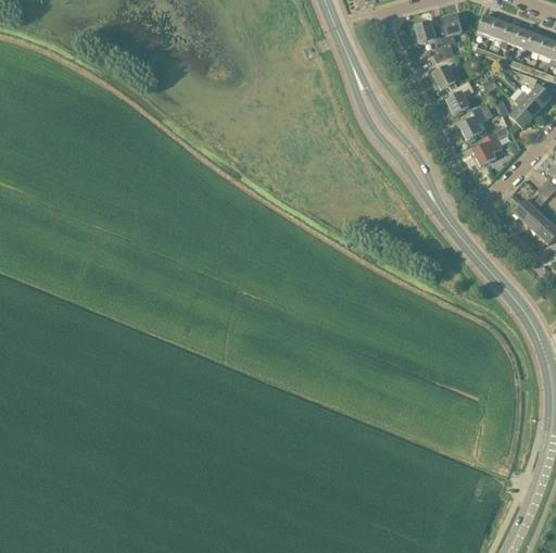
[(462,32),(456,14),(442,19),(446,33),(440,34),(446,59),(454,57),(454,55),(452,46),(456,44),(453,34),(462,32)]
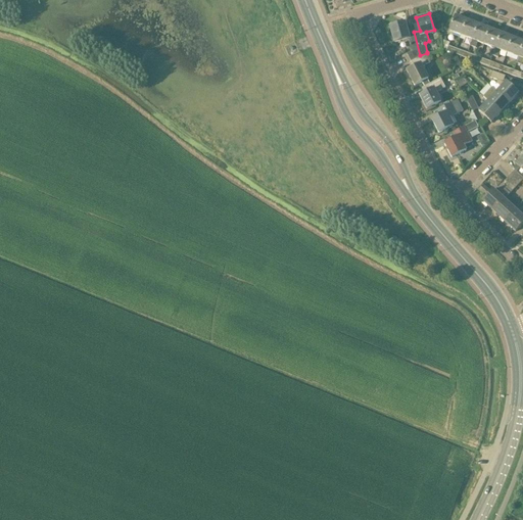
[(456,13),(449,30),(462,34),(468,17),(456,13)]
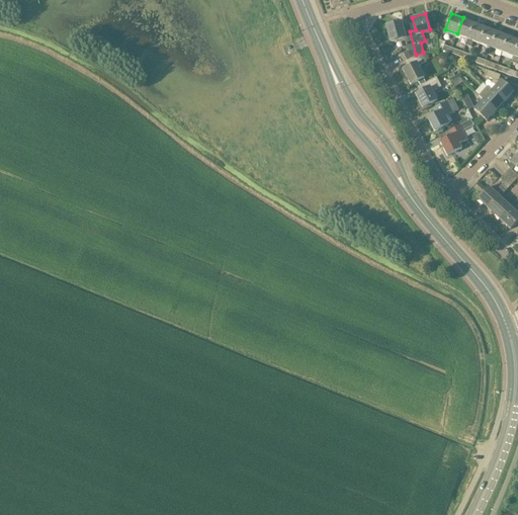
[(463,17),(457,33),(467,37),(468,37),(475,22),(463,17)]
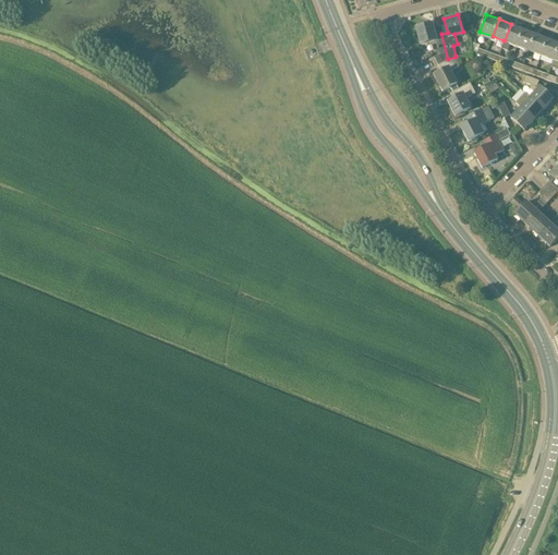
[(448,59),(441,34),(441,32),(439,26),(434,27),(433,22),(416,26),(422,44),(437,39),(440,52),(435,56),(438,63),(448,59)]
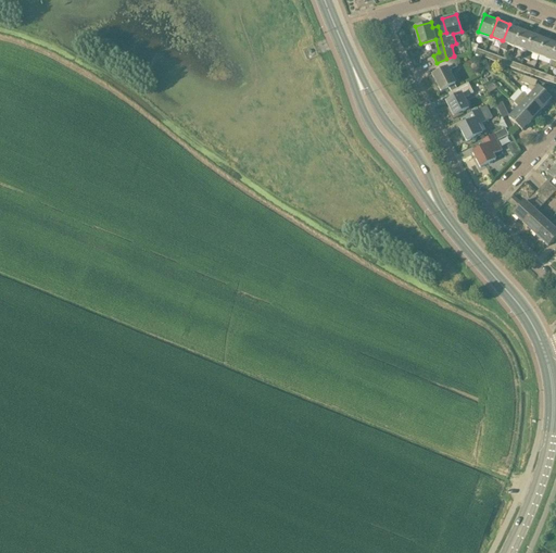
[(515,46),(521,28),(509,24),(503,40),(502,40),(500,47),(506,49),(508,42),(515,46)]
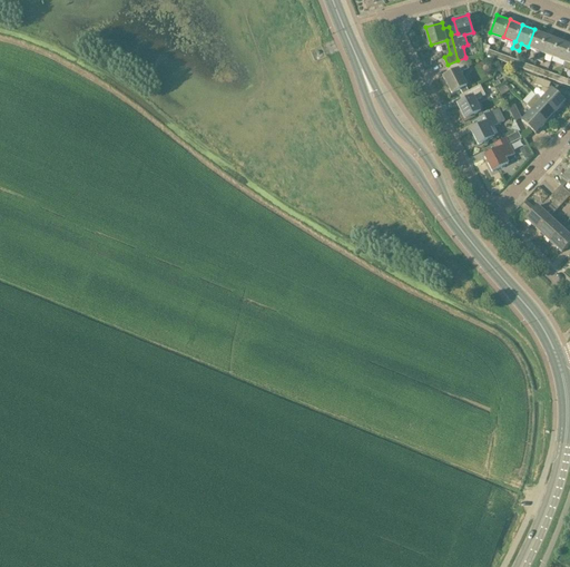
[(534,29),(528,47),(540,51),(547,33),(534,29)]
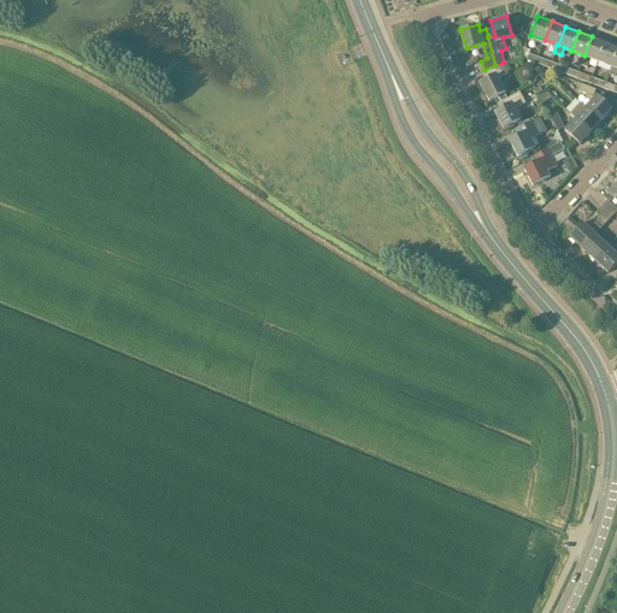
[(599,60),(606,41),(592,36),(585,56),(581,63),(588,66),(591,58),(599,60)]
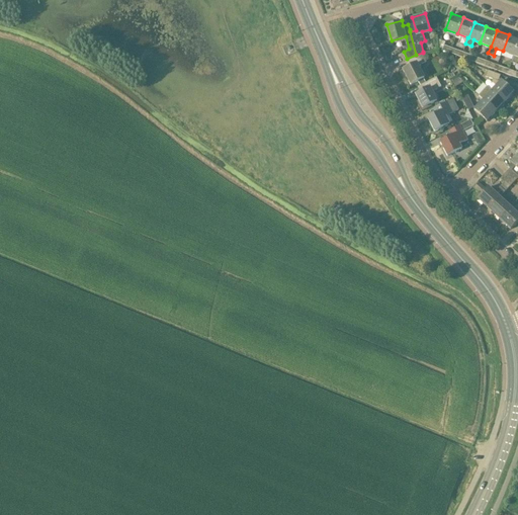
[(517,37),(509,34),(503,51),(514,55),(517,44),(517,37)]
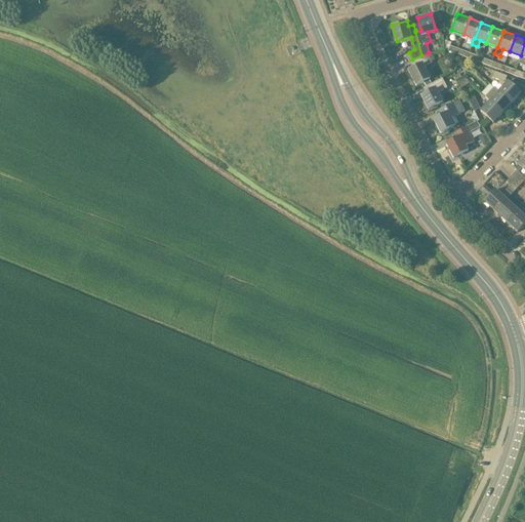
[(455,51),(456,51),(456,52),(458,47),(450,44),(451,42),(445,40),(445,49),(454,53),(455,51)]
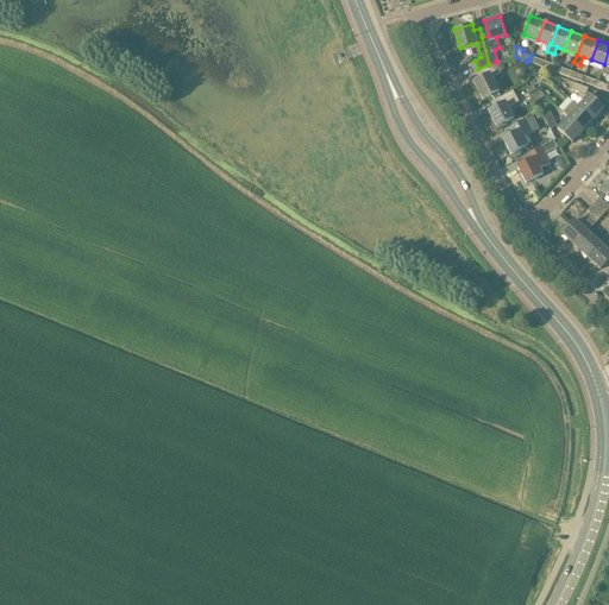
[(532,55),(529,61),(542,65),(545,60),(532,55)]
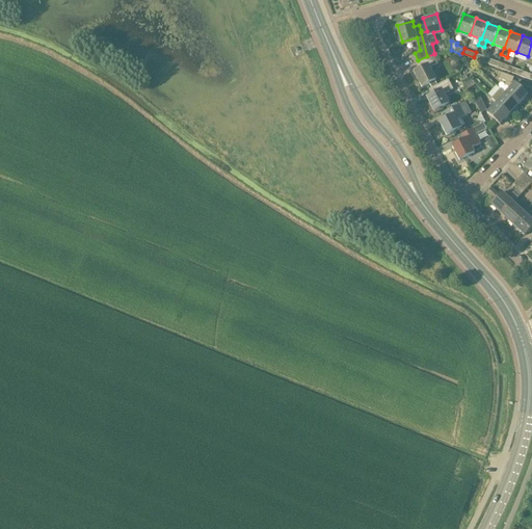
[(476,52),(474,57),(486,61),(487,56),(476,52)]
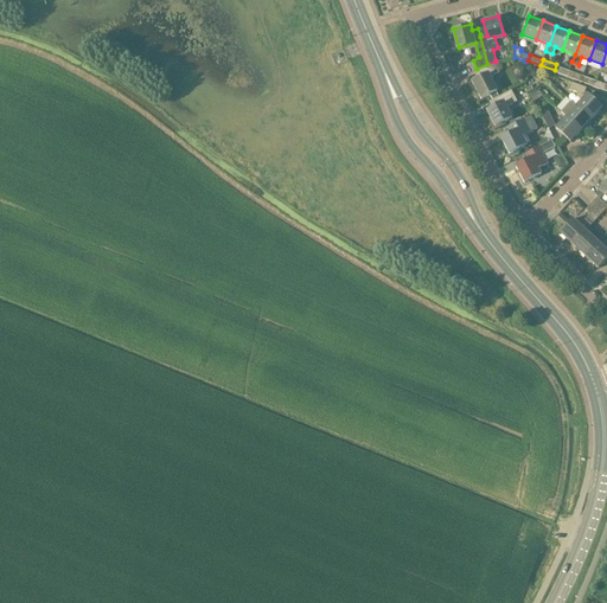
[(481,97),(498,89),(491,75),(500,70),(496,62),(487,64),(477,69),(480,76),(473,81),(481,97)]
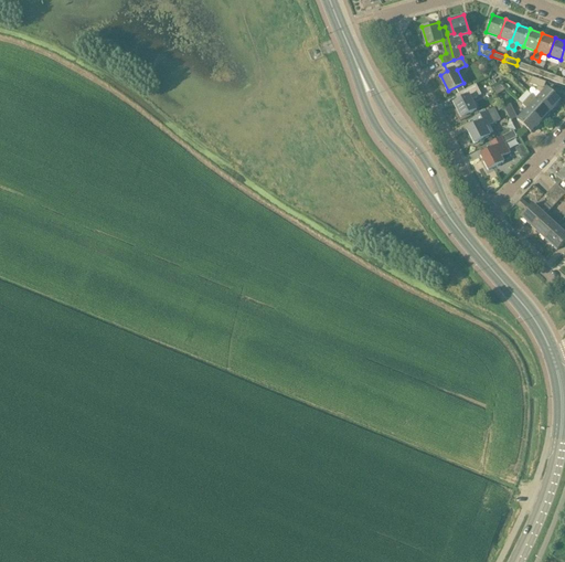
[(518,60),(516,65),(529,70),(531,64),(518,60)]
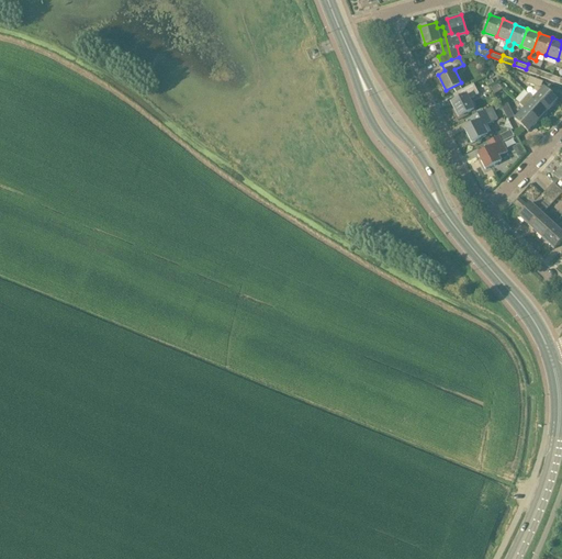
[(528,64),(526,69),(538,75),(540,69),(528,64)]
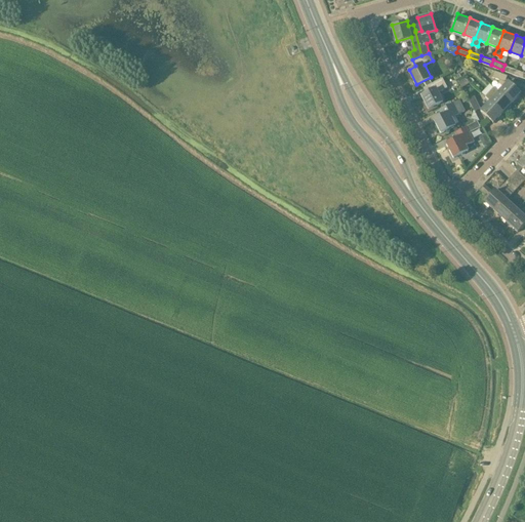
[(505,65),(502,70),(514,74),(516,69),(505,65)]
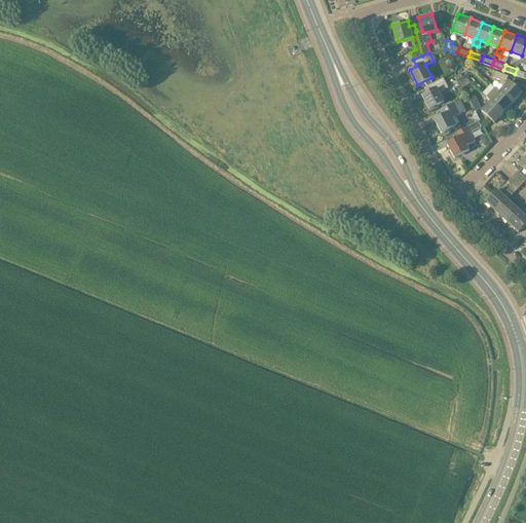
[(525,77),(525,72),(517,69),(515,74),(525,77)]
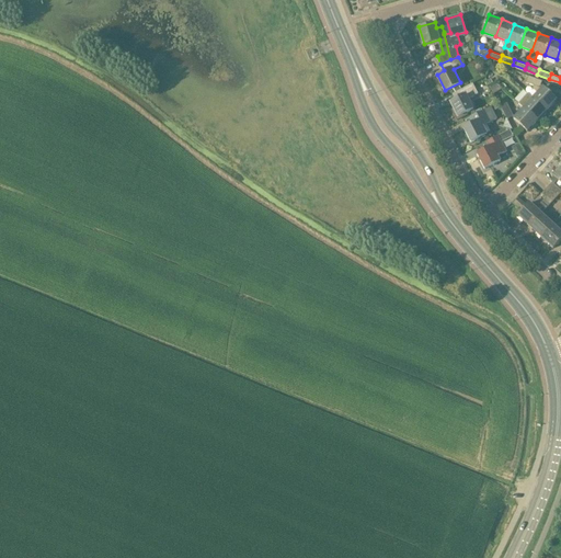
[(557,99),(544,86),(542,87),(540,86),(542,80),(529,75),(526,81),(534,84),(533,87),(538,91),(534,97),(547,109),(557,99)]
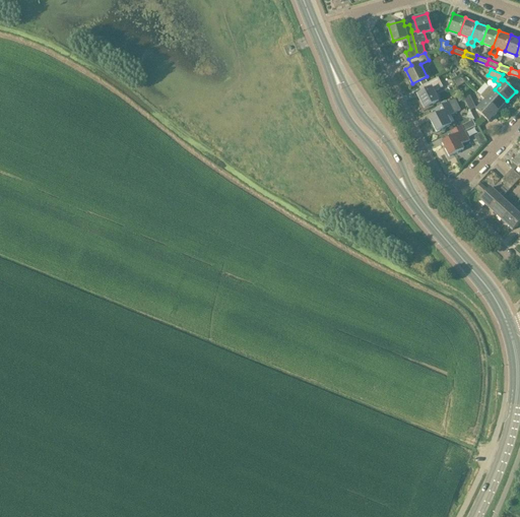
[(456,81),(463,78),(460,74),(457,75),(455,71),(453,72),(455,77),(454,77),(456,81)]
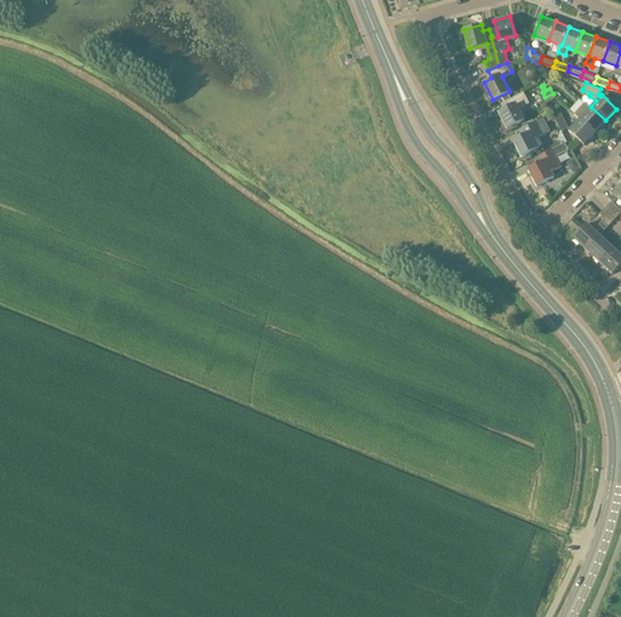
[(508,98),(511,106),(499,112),(507,127),(520,120),(524,126),(528,125),(524,119),(518,108),(529,102),(524,90),(508,98)]
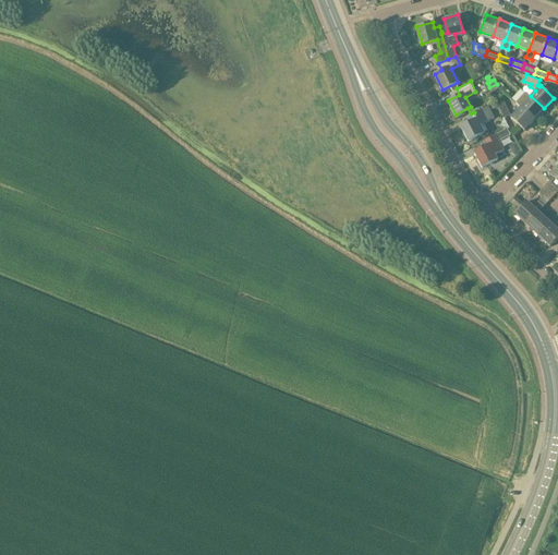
[(521,106),(534,119),(544,108),(531,96),(525,91),(516,101),(521,106)]
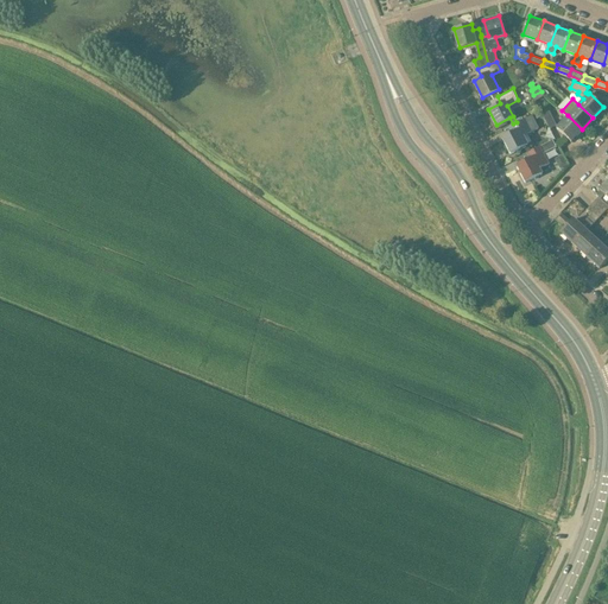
[(550,109),(543,113),(550,127),(557,124),(550,109)]
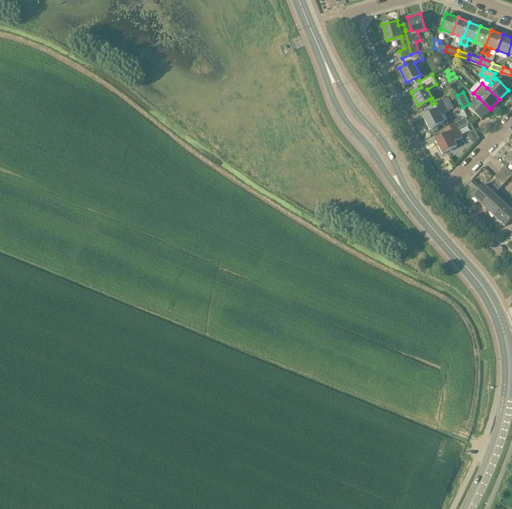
[(430,128),(445,121),(441,114),(454,107),(448,96),(435,103),(432,104),(428,106),(431,112),(423,115),(430,128)]
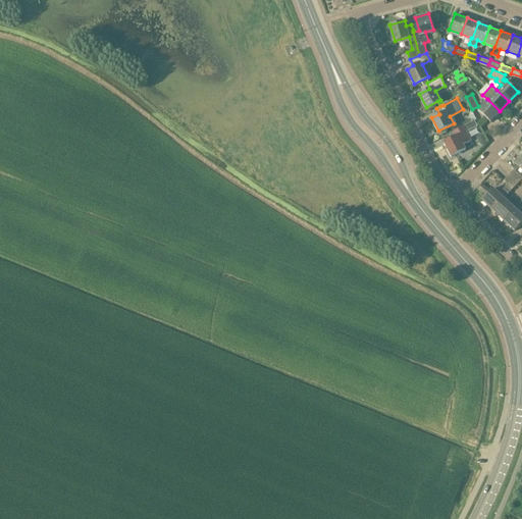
[(478,109),(490,120),(500,111),(487,99),(478,109)]
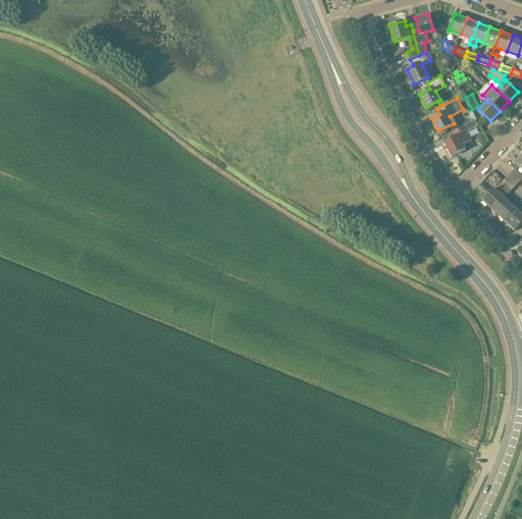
[(451,155),(466,148),(463,144),(472,140),(467,130),(478,124),(475,119),(453,131),(455,136),(444,142),(451,155)]
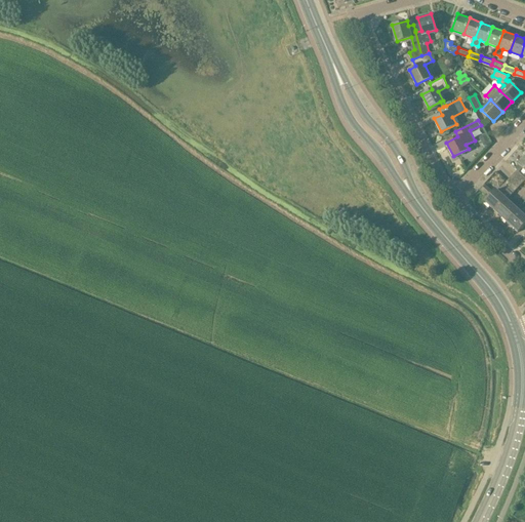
[(485,132),(479,136),(484,145),(490,141),(485,132)]
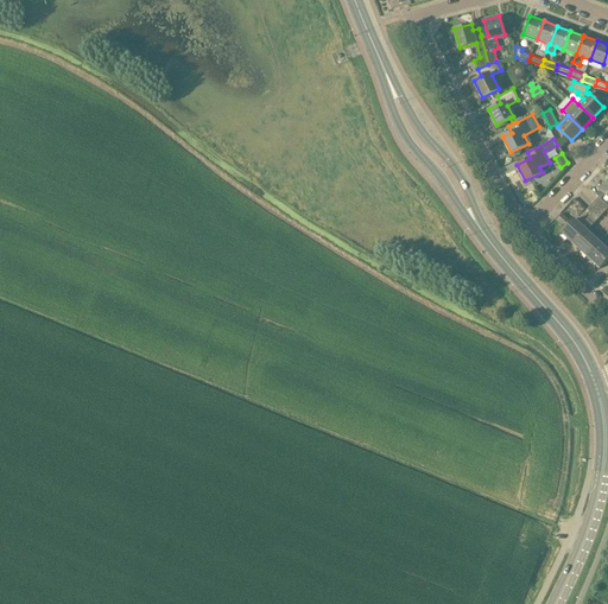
[(607,179),(600,189),(601,189),(596,194),(599,196),(607,203),(607,179)]
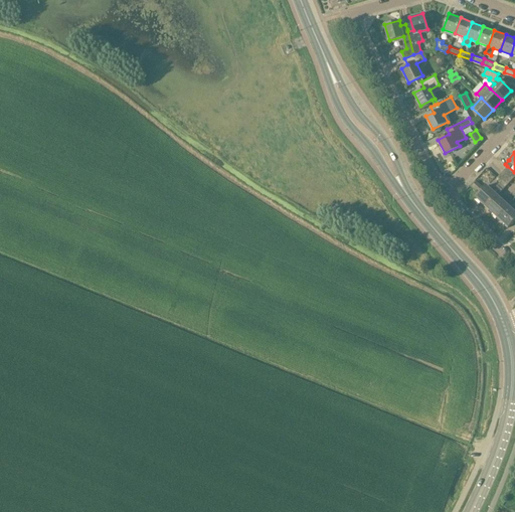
[(514,175),(514,172),(507,166),(502,171),(511,179),(514,175)]
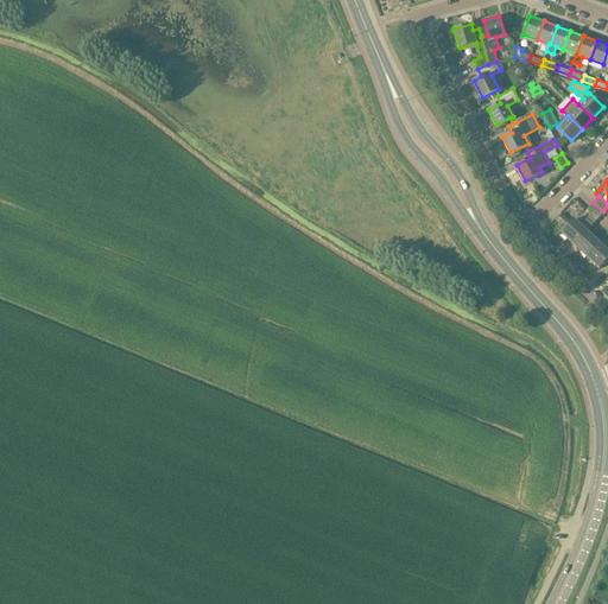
[(565,226),(562,231),(574,243),(587,229),(587,230),(603,211),(593,202),(587,208),(591,213),(581,224),(574,217),(571,221),(563,213),(557,218),(565,226)]
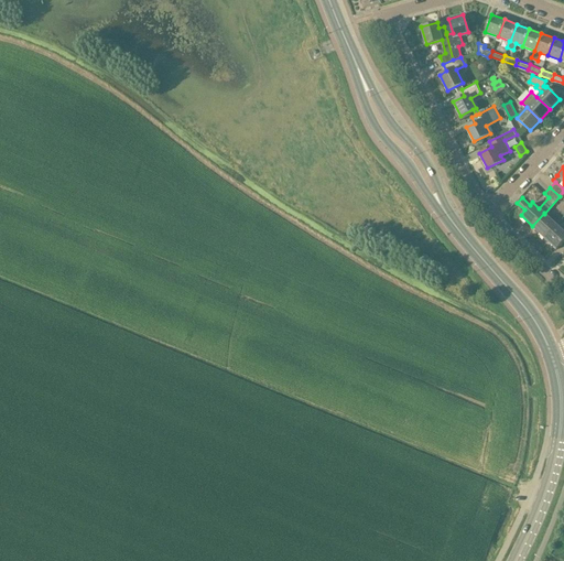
[(544,237),(556,224),(544,214),(544,213),(532,226),(544,237)]
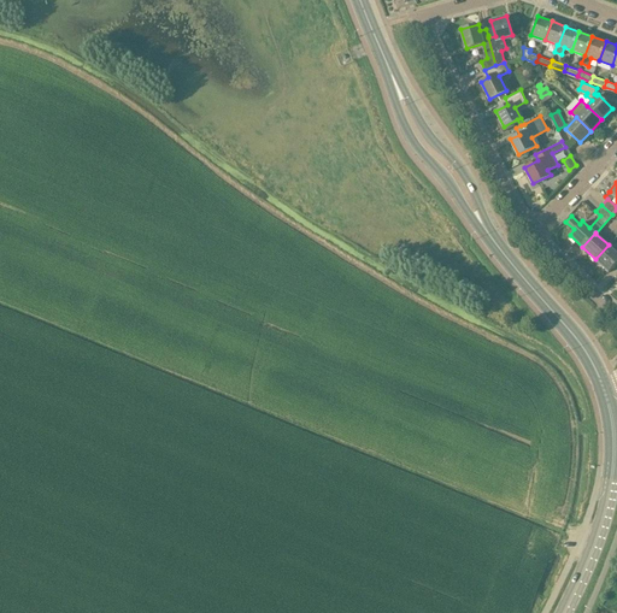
[(609,271),(616,261),(616,252),(616,253),(609,245),(595,259),(609,271)]
